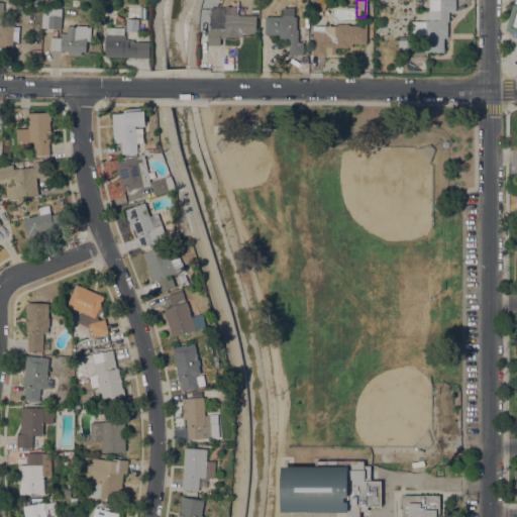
[(444,53),(426,53),(425,35),(411,35),(411,21),(425,21),(425,20),(430,20),(430,10),(429,10),(429,0),(455,0),(455,11),(448,11),(448,21),(447,21),(447,38),(444,38),(444,37),(443,37),(443,38),(443,39),(444,39),(444,53)]
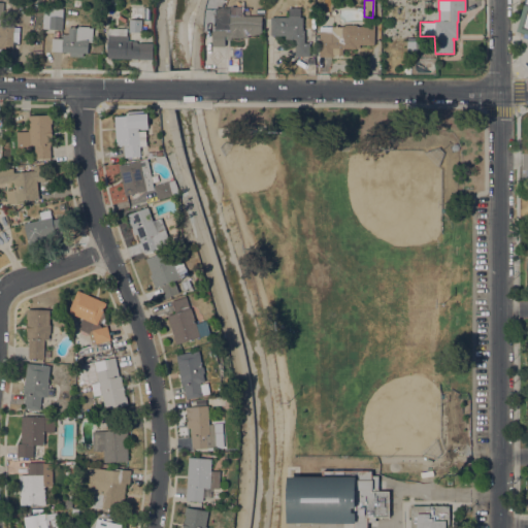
[(527,0),(527,38),(523,37),(523,33),(518,31),(525,4),(526,4),(527,0)]
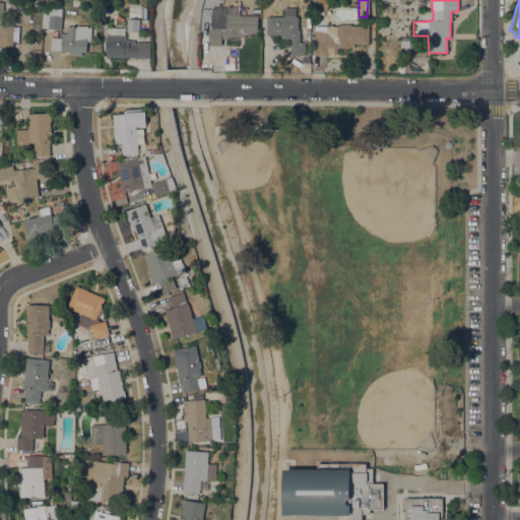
[(228,8),(228,6),(240,6),(240,15),(258,15),(258,34),(250,34),(250,35),(244,35),(244,37),(228,37),(228,39),(221,39),(221,46),(209,46),(209,45),(209,29),(211,29),(211,15),(212,15),(212,7),(228,8)]
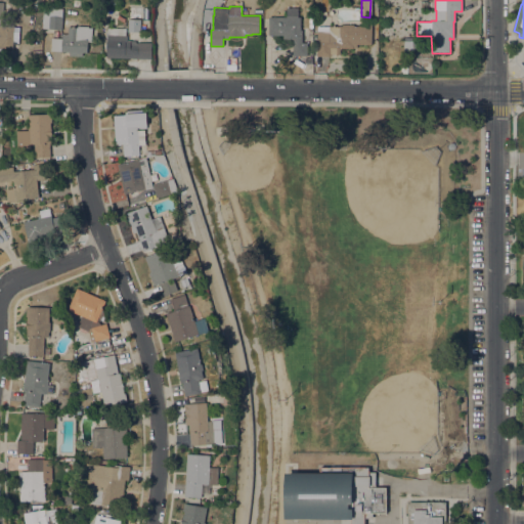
[(140,32),(128,32),(129,7),(141,7),(140,32)]
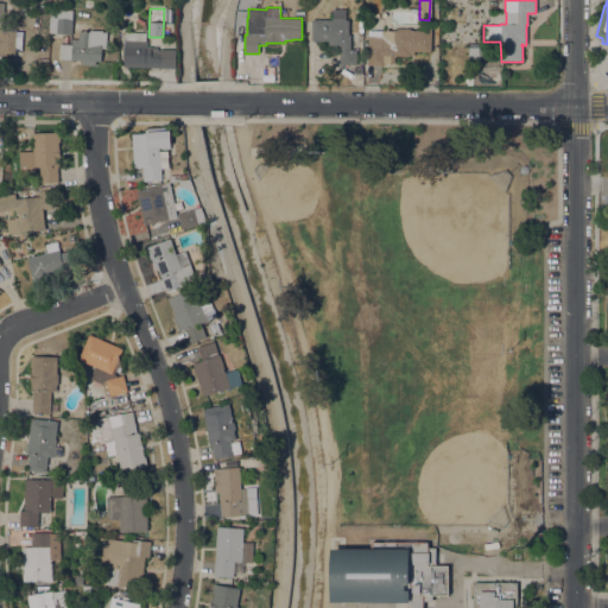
[(71,11),(71,20),(71,35),(56,33),(49,32),(50,10),(57,10),(71,11)]
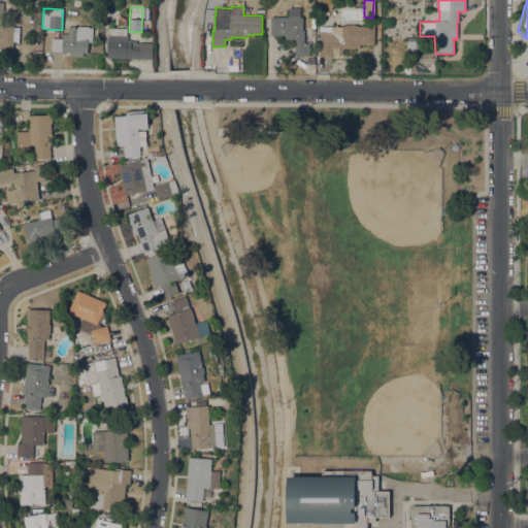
[(289,18),(289,8),(300,8),(300,18),(302,18),(302,30),(304,30),(304,43),(309,43),(309,57),(295,57),(295,39),(286,39),(286,35),(270,35),(270,17),(289,18)]
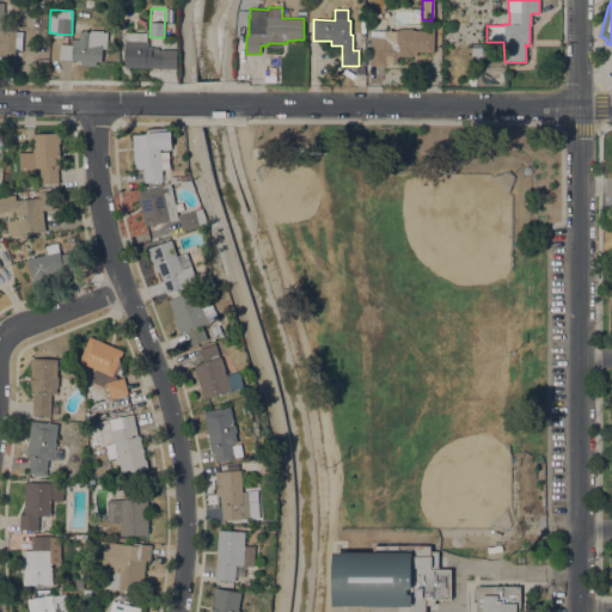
[(236,24),(246,24),(246,35),(246,53),(236,53),(236,24)]
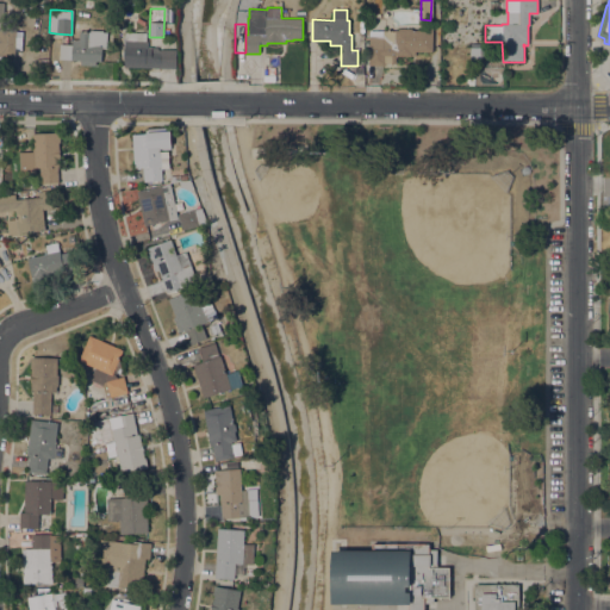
[(396,31),(396,30),(398,30),(398,29),(412,29),(412,30),(433,30),(433,51),(416,51),(416,56),(396,56),(396,63),(384,63),(384,66),(368,64),(369,30),(396,31)]
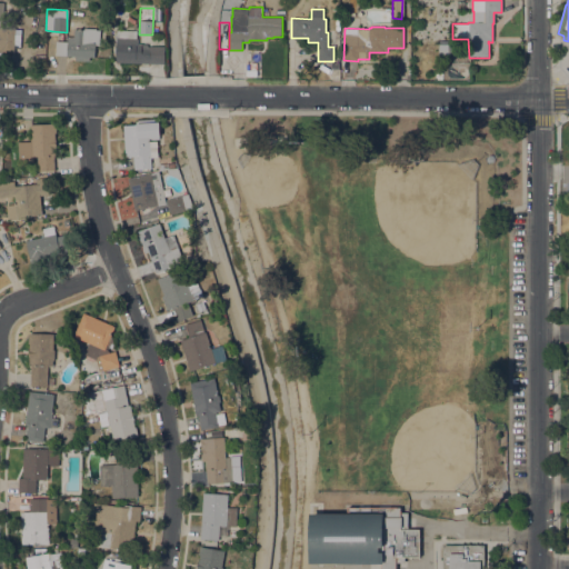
[(13,53),(0,52),(0,28),(15,29),(15,28),(22,29),(21,48),(13,48),(13,53)]
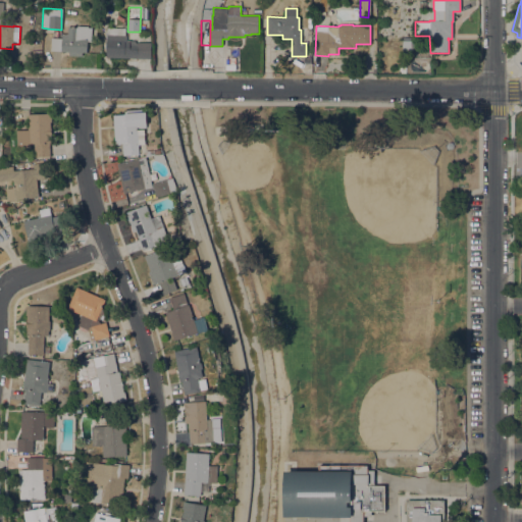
[(76,28),(76,25),(88,27),(88,28),(92,28),(91,42),(87,42),(87,52),(82,52),(82,56),(68,56),(69,52),(50,51),(51,38),(61,38),(62,34),(67,34),(68,27),(76,28)]
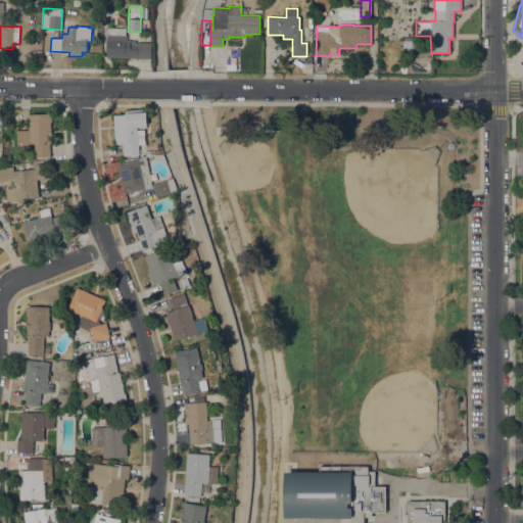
[(126,29),(126,35),(127,35),(126,58),(106,57),(107,28),(126,29)]
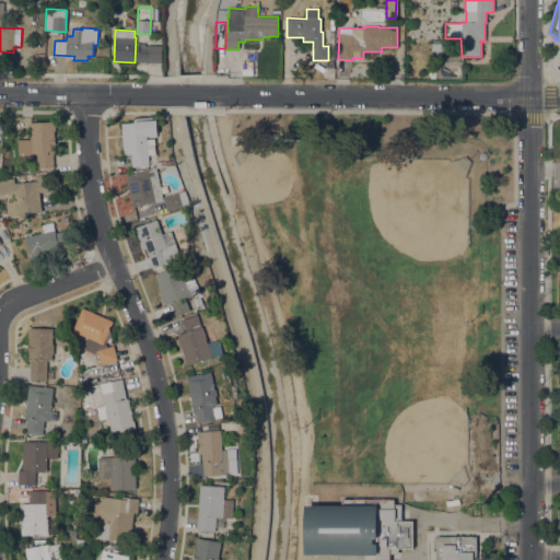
[(162,63),(149,62),(149,45),(163,46),(162,63)]
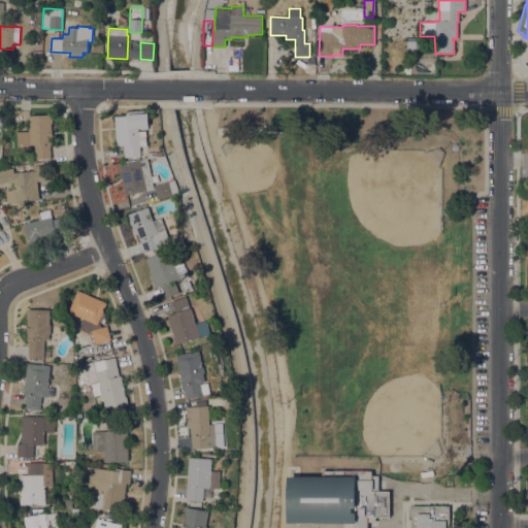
[(114,117),(127,116),(127,112),(128,112),(128,111),(147,110),(149,121),(150,121),(150,123),(147,123),(149,129),(139,130),(139,131),(146,130),(147,146),(140,146),(141,156),(125,157),(124,145),(122,145),(122,146),(119,146),(119,145),(117,145),(114,117)]
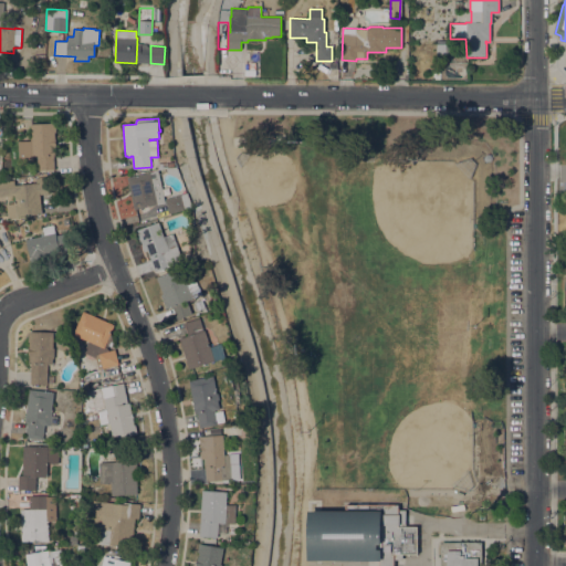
[(31,140),(31,124),(55,123),(56,132),(54,132),(55,139),(56,146),(55,146),(55,155),(54,155),(54,169),(38,170),(37,156),(33,156),(33,160),(19,160),(18,142),(31,140)]
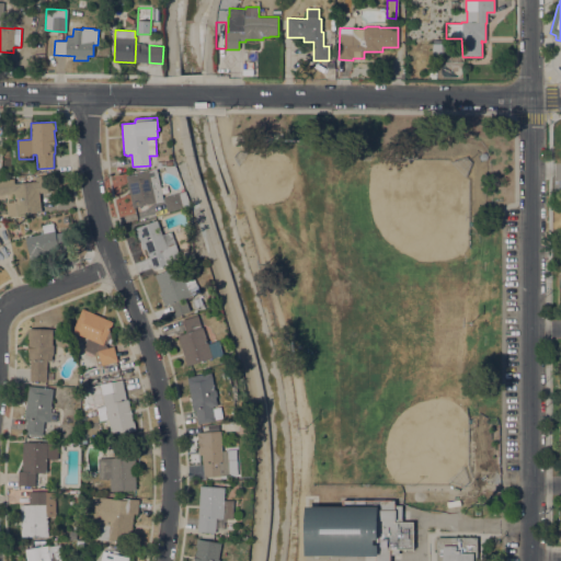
[(180,174),(176,175),(167,172),(165,167),(157,168),(156,162),(173,160),(173,165),(176,165),(180,174)]
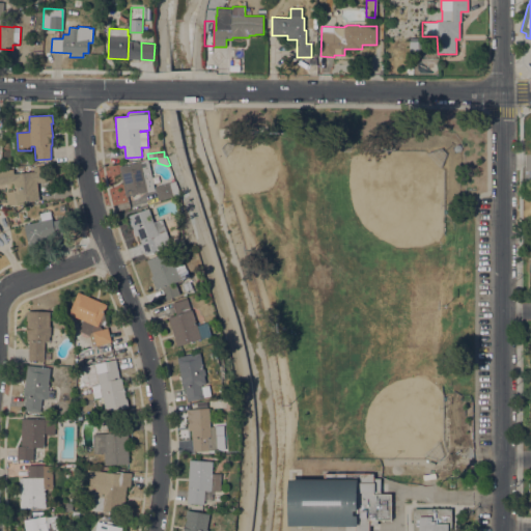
[(156,190),(126,196),(119,167),(149,160),(156,190)]
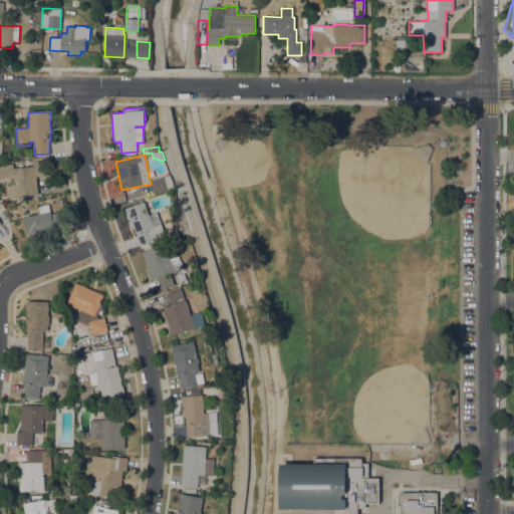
[(33,167),(32,162),(46,160),(47,176),(36,177),(38,195),(35,195),(35,196),(33,196),(33,195),(15,197),(8,197),(7,186),(14,185),(13,178),(0,178),(0,167),(3,165),(13,164),(13,169),(33,167)]
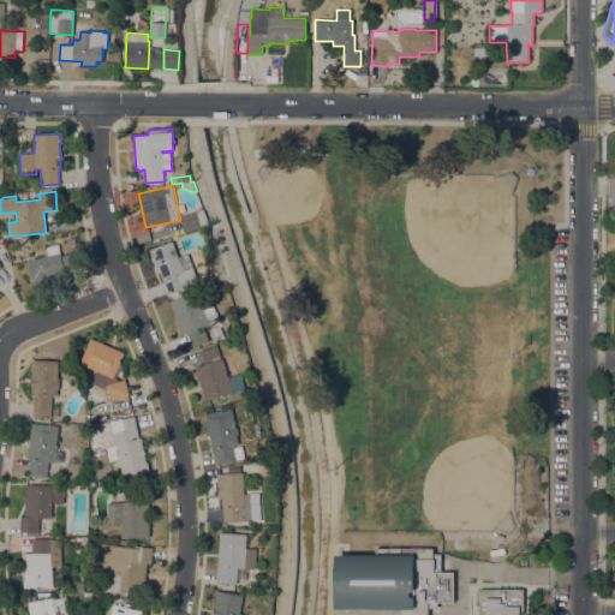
[(204,209),(209,226),(185,232),(180,216),(204,209)]
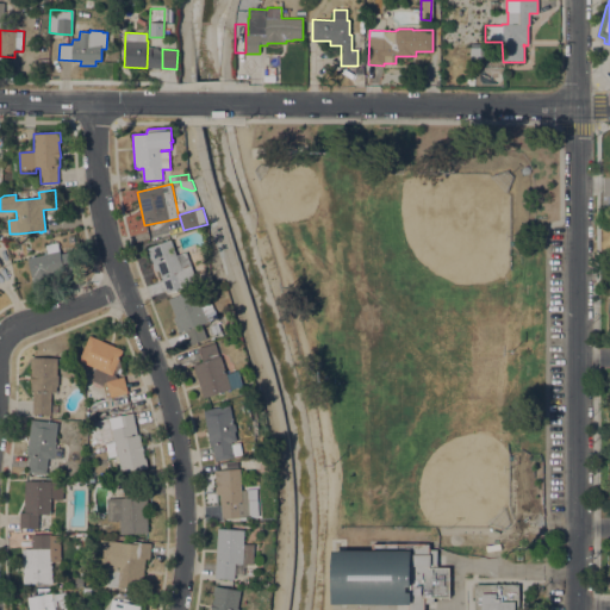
[(176,255),(186,251),(198,281),(168,293),(159,271),(155,272),(153,265),(153,263),(151,260),(149,256),(150,255),(149,251),(148,251),(147,249),(170,240),(176,255)]
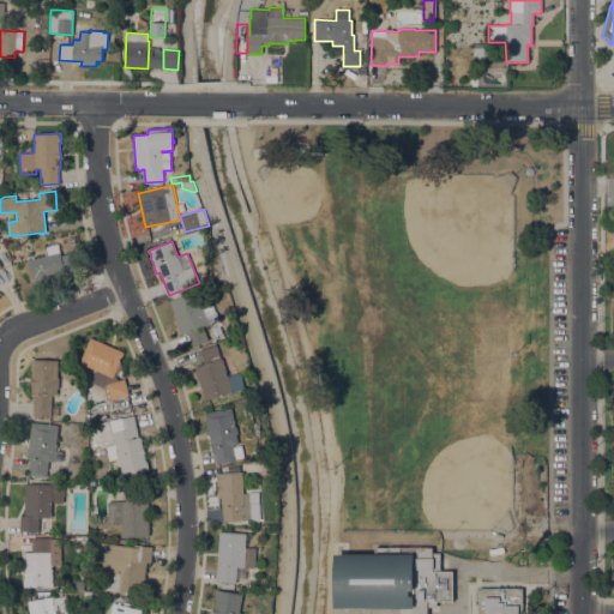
[(31,259),(30,258),(34,257),(35,258),(44,256),(47,254),(46,247),(58,244),(60,256),(74,252),(79,269),(65,272),(66,277),(32,286),(31,281),(32,281),(28,260),(31,259)]
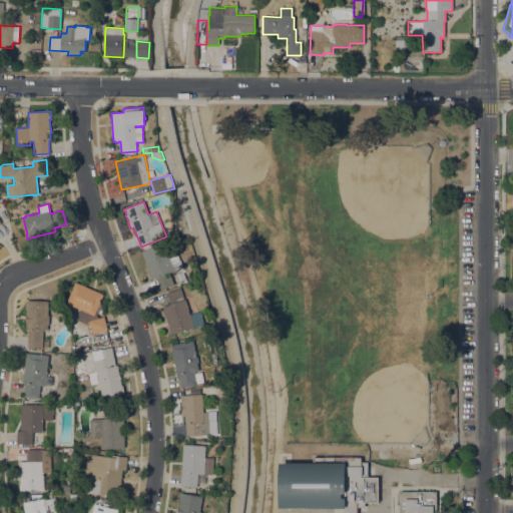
[(164,242),(170,259),(178,254),(183,267),(174,271),(175,272),(171,274),(175,284),(161,290),(157,278),(151,280),(145,266),(147,265),(142,251),(164,242)]
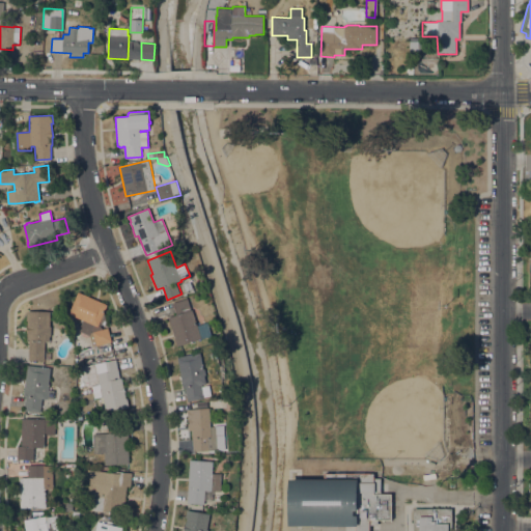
[(107,305),(98,327),(93,325),(89,335),(78,331),(83,320),(68,314),(78,292),(107,305)]
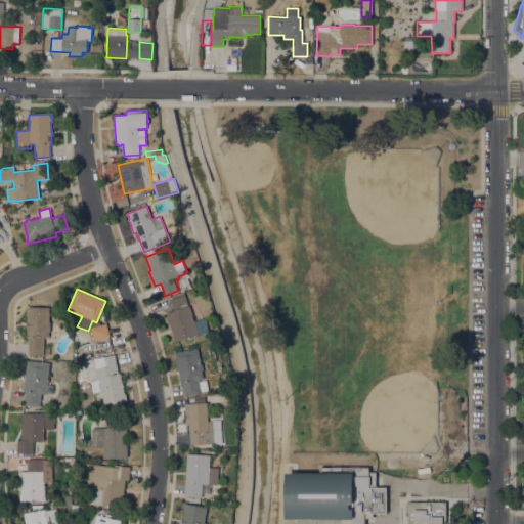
[(185,295),(189,306),(190,306),(195,321),(205,318),(209,331),(176,342),(166,313),(175,310),(171,299),(185,295)]
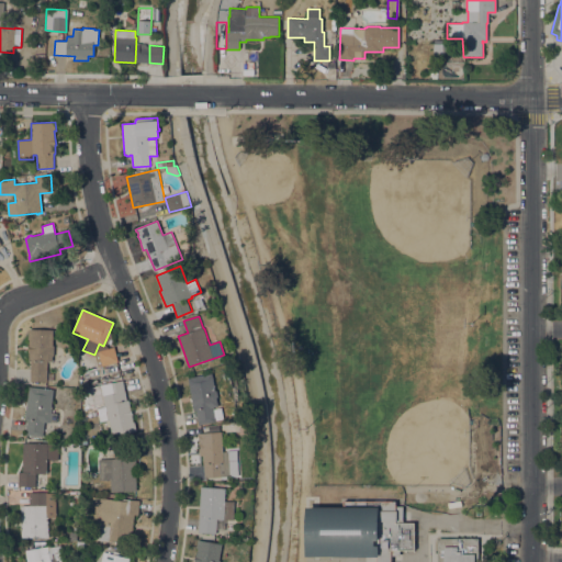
[(53,346),(54,346),(54,356),(53,356),(52,361),(47,361),(46,382),(30,381),(31,361),(29,361),(29,352),(27,352),(29,346),(29,339),(27,339),(29,329),(53,329),(53,346)]
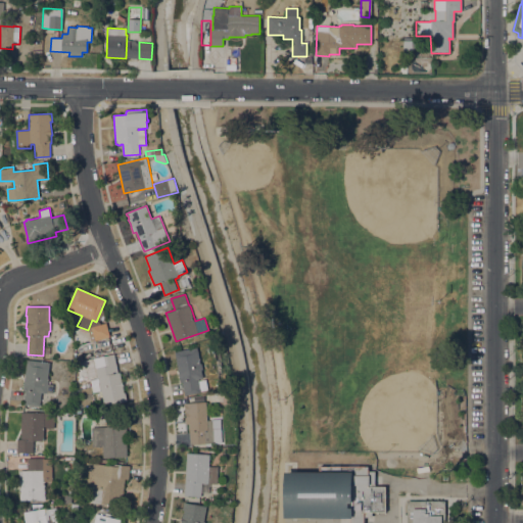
[(105,323),(109,336),(95,341),(91,327),(105,323)]
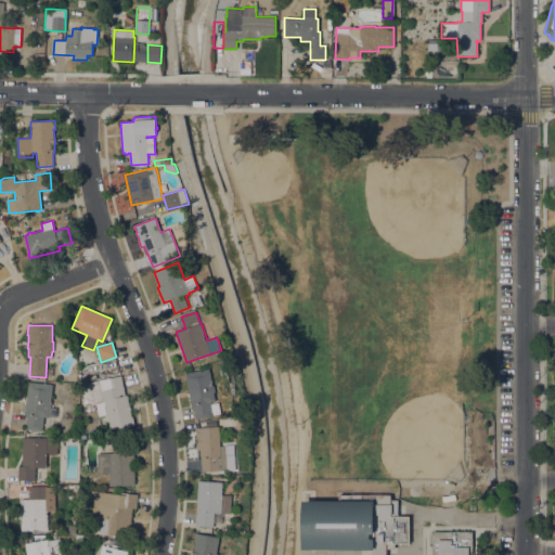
[(193,405),(191,405),(185,373),(209,369),(213,386),(214,386),(215,392),(214,392),(216,403),(219,402),(221,417),(214,418),(213,416),(196,420),(193,405)]
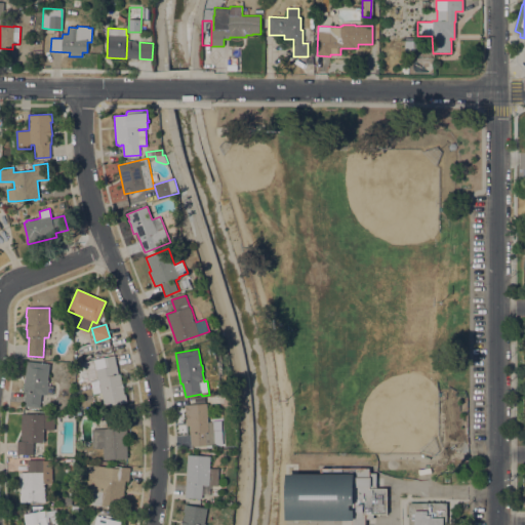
[(114,355),(118,374),(120,373),(124,394),(125,394),(127,403),(105,407),(102,392),(93,394),(90,381),(97,379),(93,360),(114,355)]
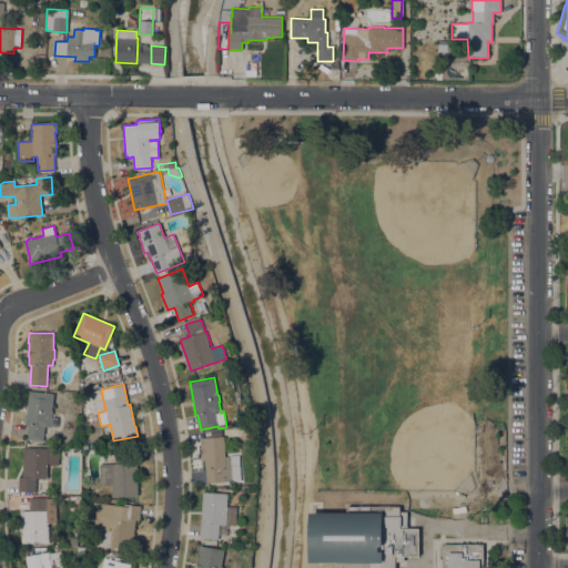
[(54,394),(52,411),(52,417),(58,417),(57,426),(50,426),(50,427),(44,427),(43,442),(26,439),(27,425),(24,424),(29,391),(54,394)]
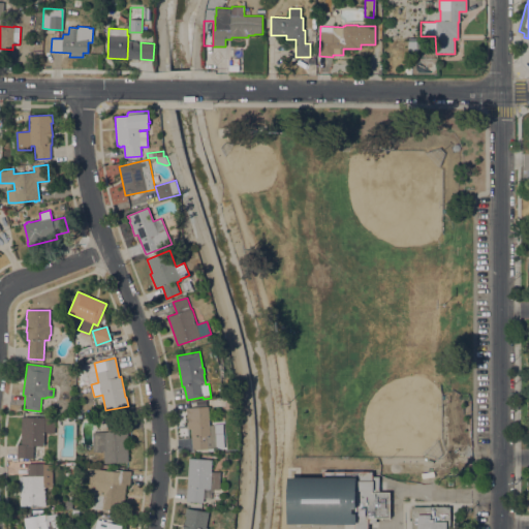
[(209,406),(210,426),(216,426),(216,433),(226,433),(227,447),(192,449),(191,429),(187,429),(187,423),(188,423),(188,418),(187,418),(187,415),(187,414),(187,411),(186,411),(186,408),(209,406)]
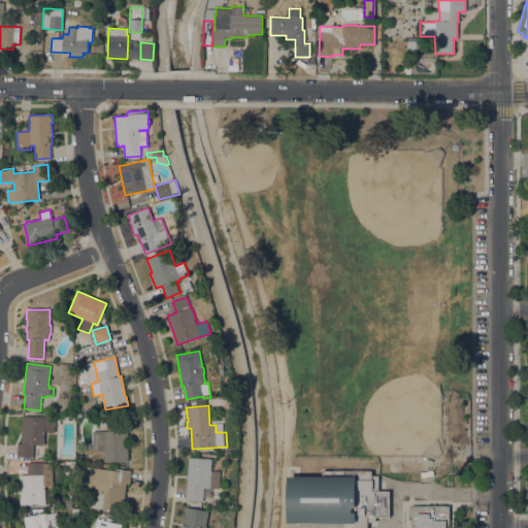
[(22,417),(44,417),(44,419),(45,419),(44,422),(43,444),(33,444),(33,457),(17,457),(18,443),(21,443),(22,417)]
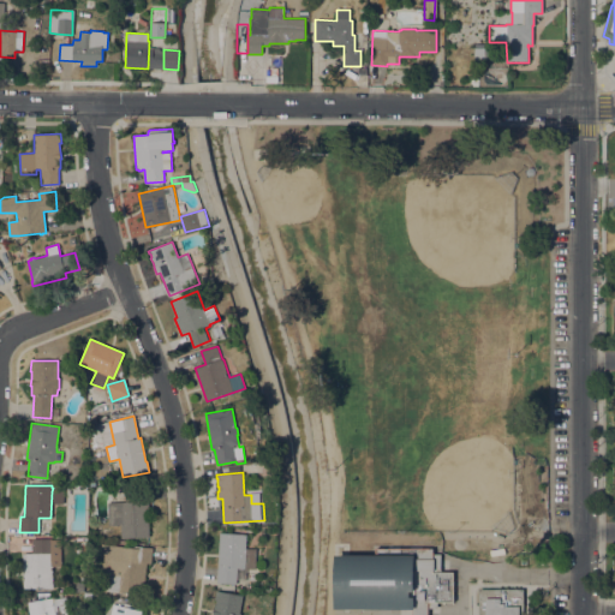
[(125,502),(124,488),(142,487),(143,501),(148,501),(149,537),(121,538),(120,525),(108,525),(107,502),(125,502)]
